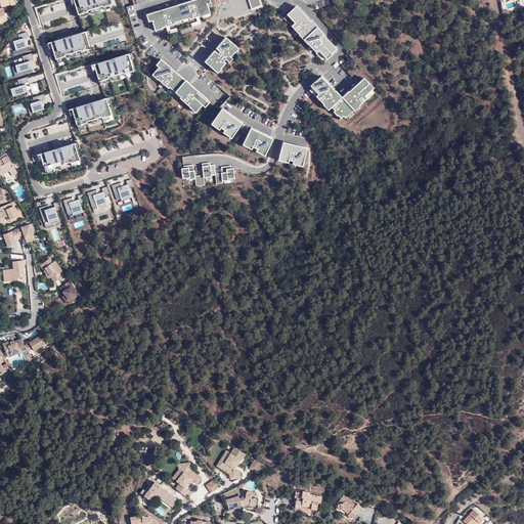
[(75,4),(78,15),(79,15),(87,12),(88,12),(88,11),(91,10),(100,7),(103,6),(103,7),(110,5),(113,5),(111,0),(81,0),(82,2),(75,4)]
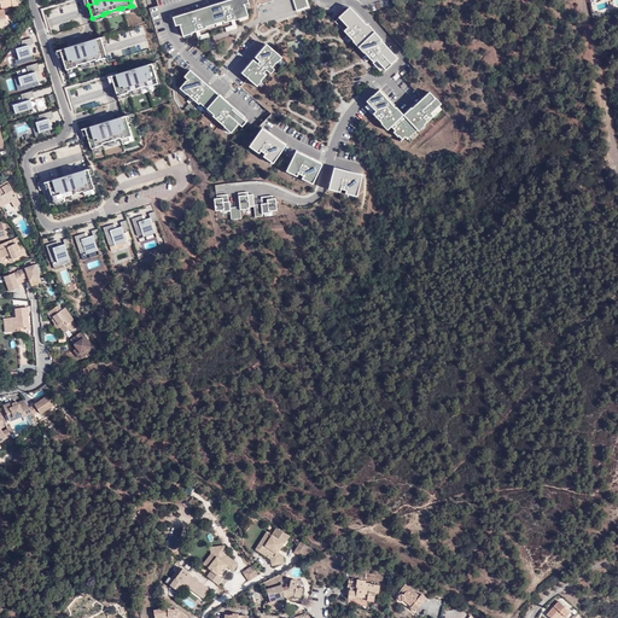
[(191,12),(173,18),(175,27),(180,25),(182,36),(197,31),(196,29),(198,29),(199,30),(207,28),(207,27),(205,23),(214,21),(222,18),(223,22),(223,23),(232,21),(231,18),(233,18),(234,19),(248,16),(244,5),(249,4),(246,0),(229,0),(228,1),(223,3),(196,11),(191,13),(191,12)]
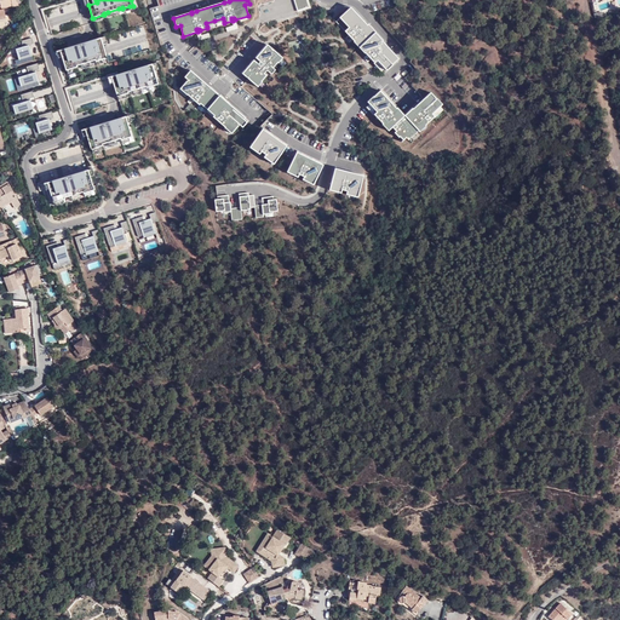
[(293,0),(298,11),(309,7),(306,0),(293,0)]
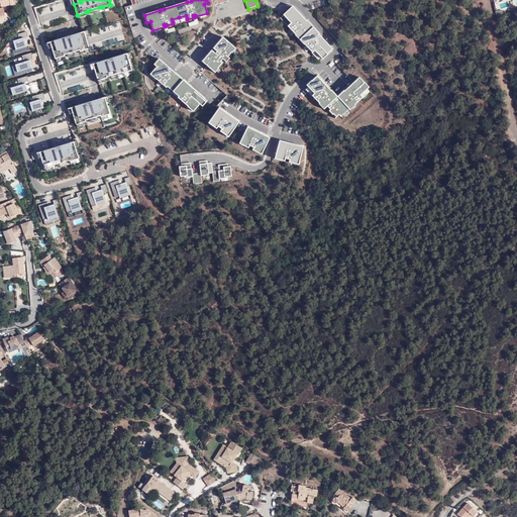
[(256,0),(255,0),(257,6),(248,9),(248,10),(259,6),(256,0)]
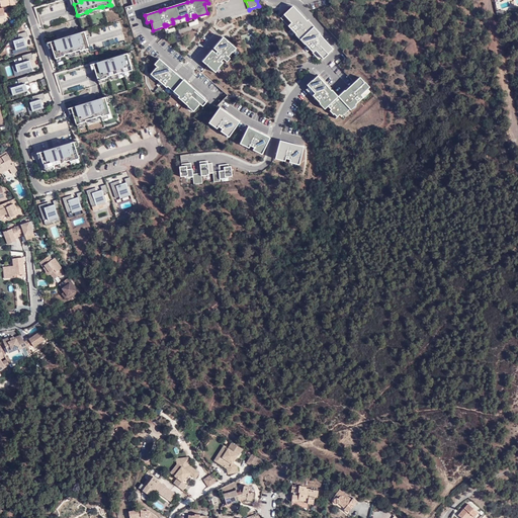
[(293,6),(282,16),(290,24),(288,26),(291,29),(292,31),(294,29),(295,31),(294,32),(294,33),(297,36),(298,34),(304,38),(308,44),(306,45),(307,47),(309,45),(310,47),(308,48),(310,50),(313,53),(315,51),(321,58),(323,59),(333,49),(323,37),(322,38),(319,35),(320,33),(308,20),(307,21),(304,18),(293,6)]
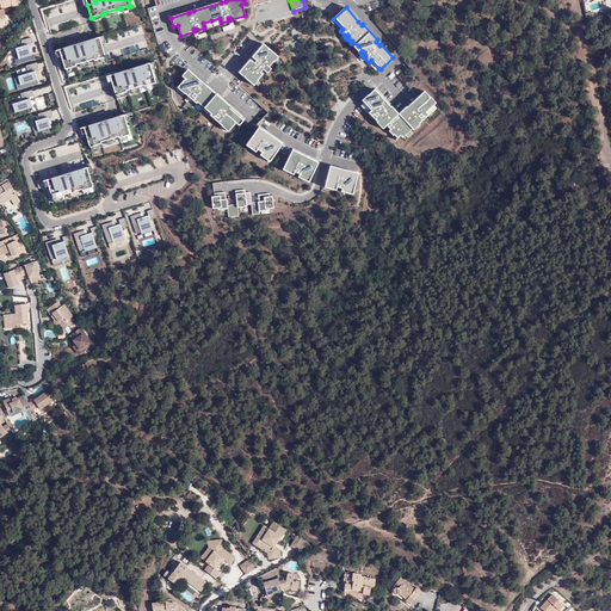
[(333,19),(331,22),(340,31),(343,29),(333,19)]
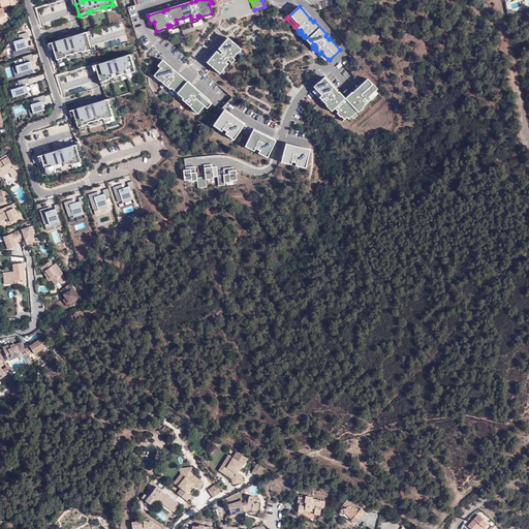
[(89,32),(85,18),(81,20),(85,33),(87,32),(89,32)]
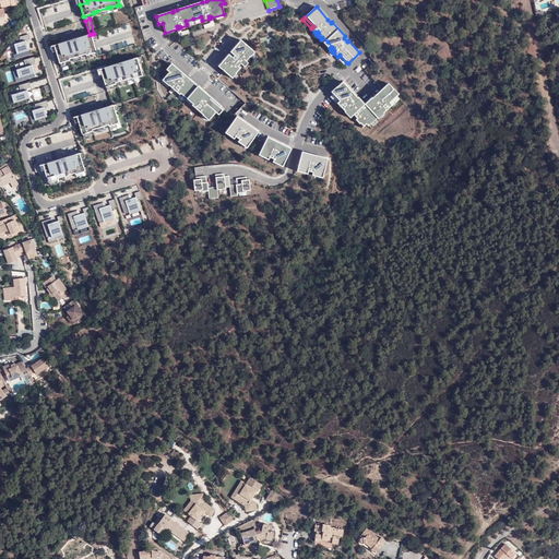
[(27,33),(19,35),(19,40),(13,43),(16,52),(27,48),(25,39),(30,38),(27,33)]
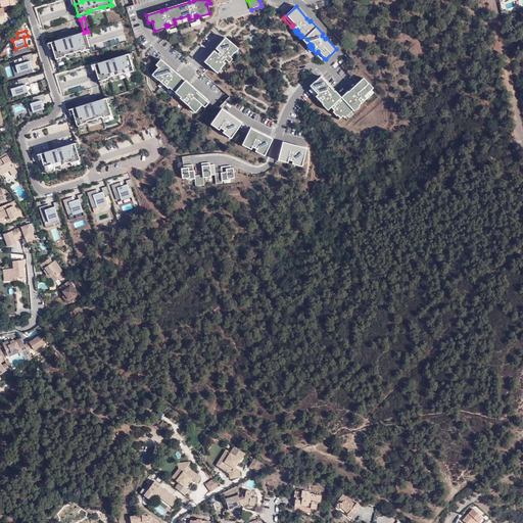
[(52,48),(56,59),(64,57),(65,56),(65,55),(68,54),(78,52),(81,51),(81,52),(88,50),(91,49),(87,38),(86,33),(86,32),(84,33),(58,40),(59,46),(52,48)]
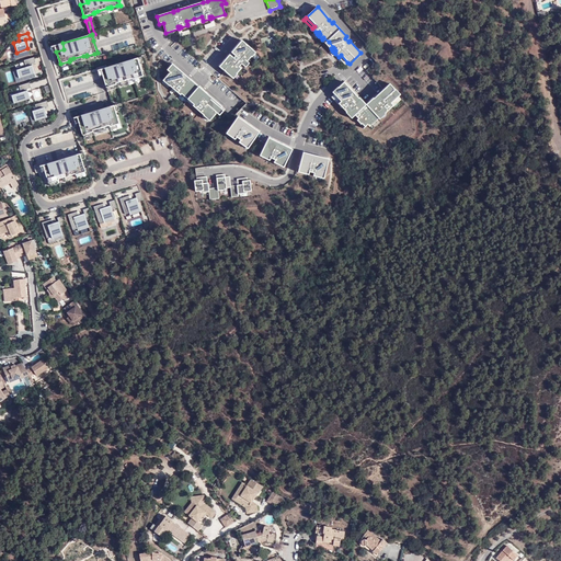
[(242,41),(219,67),(231,77),(235,72),(237,73),(237,75),(242,69),(238,66),(240,63),(247,68),(250,64),(248,63),(252,57),(252,56),(250,55),(253,50),(242,41)]
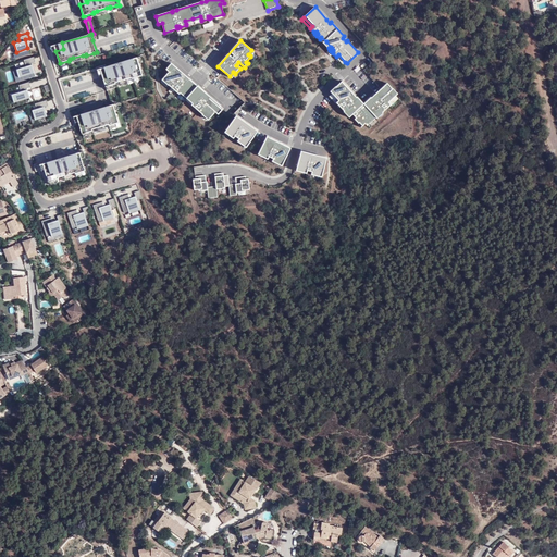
[(52,52),(56,51),(63,49),(62,42),(51,46),(52,52)]
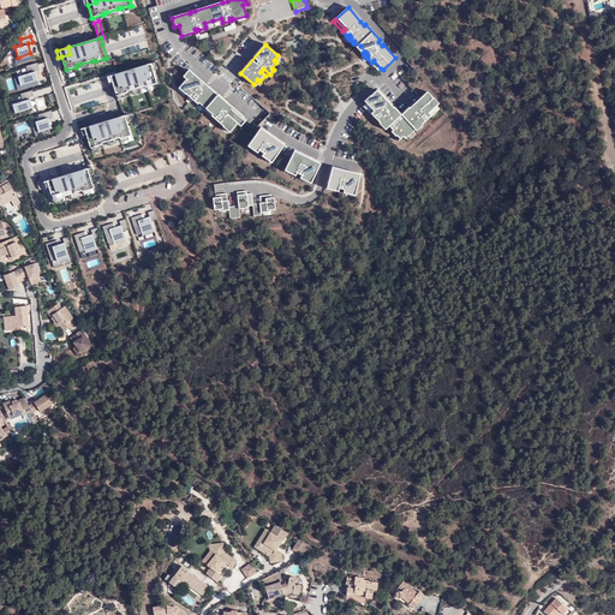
[(371,63),(371,64),(378,71),(381,69),(374,60),(371,63)]
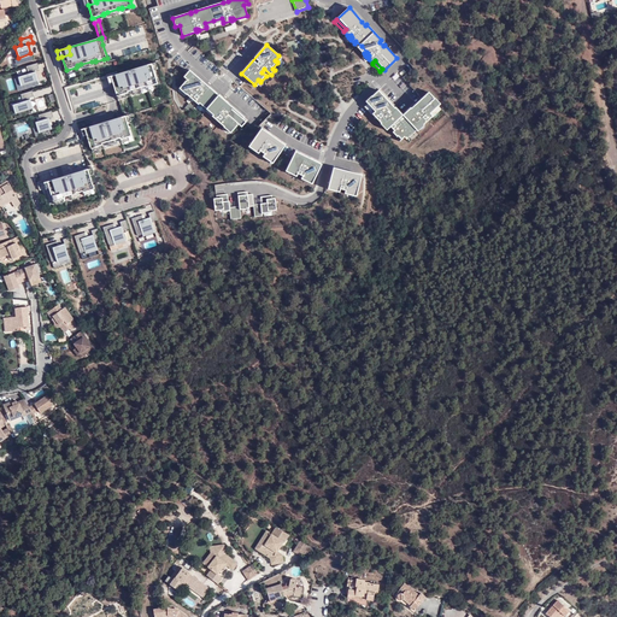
[(113,83),(117,97),(118,97),(127,93),(128,93),(128,92),(131,90),(142,87),(146,86),(146,87),(154,84),(158,84),(153,70),(152,65),(152,64),(119,74),(122,81),(112,83),(113,83)]
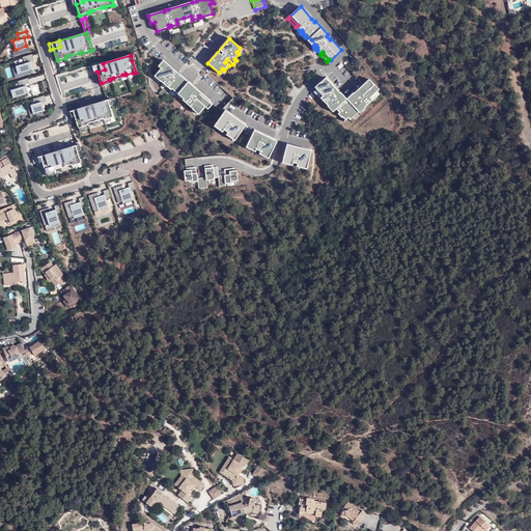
[(31,67),(29,60),(24,62),(15,64),(17,73),(31,67)]
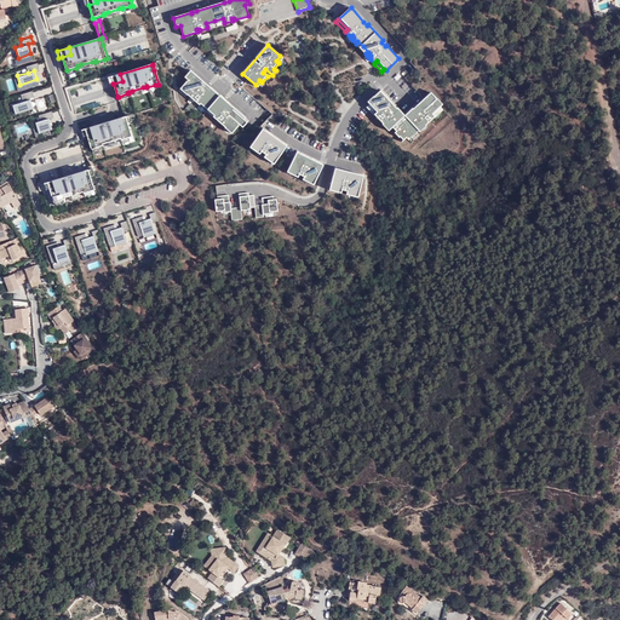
[(190,70),(184,78),(188,80),(181,89),(191,98),(193,96),(195,98),(193,99),(200,105),(201,104),(204,102),(210,107),(217,113),(214,115),(213,116),(219,122),(222,120),(223,121),(222,124),(233,133),(240,125),(242,127),(248,121),(246,118),(235,108),(235,109),(227,102),(228,101),(220,95),(219,96),(208,86),(208,87),(205,84),(205,82),(190,70)]
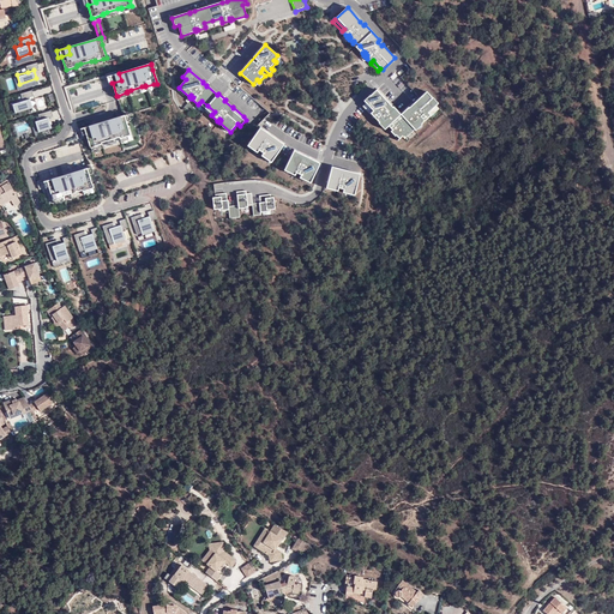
[(109,84),(113,83),(112,83),(121,80),(119,73),(107,77),(109,84)]
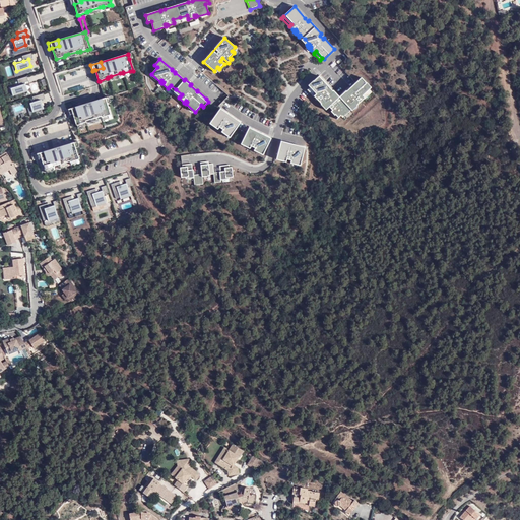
[(319,76),(309,85),(310,87),(316,93),(314,96),(321,104),(323,103),(328,108),(329,107),(332,110),(331,112),(334,116),(335,115),(338,118),(340,116),(342,117),(344,115),(343,113),(349,108),(350,109),(355,104),(356,106),(365,98),(363,95),(370,89),(371,88),(362,77),(350,88),(347,91),(344,94),(343,93),(339,96),(333,90),(332,91),(329,87),(319,76)]
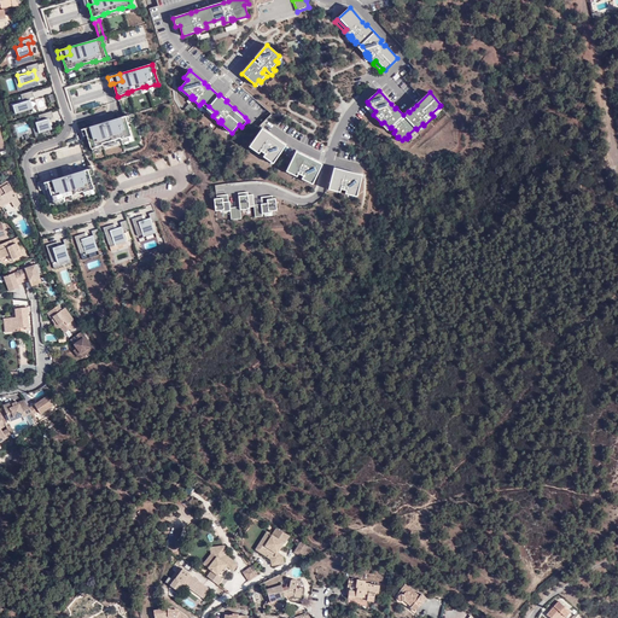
[(31,106),(29,98),(22,100),(11,104),(15,112),(31,106)]
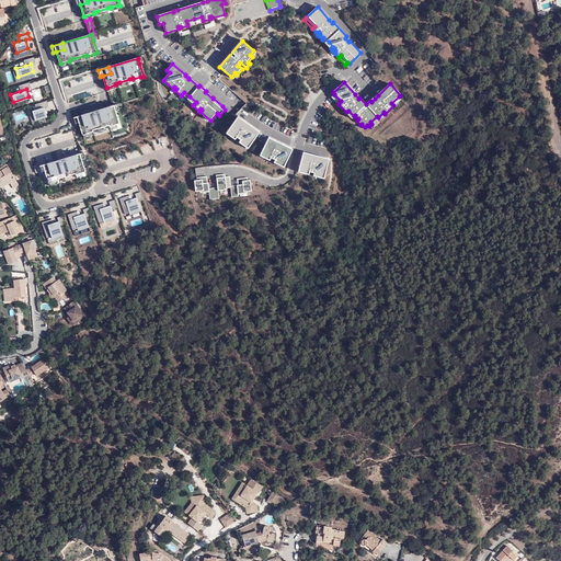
[(117,104),(113,90),(107,92),(112,106),(114,105),(117,104)]
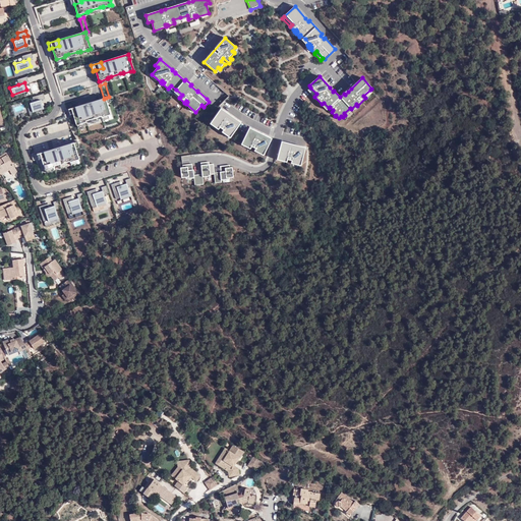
[(310,88),(307,91),(313,97),(314,97),(316,94),(310,88)]
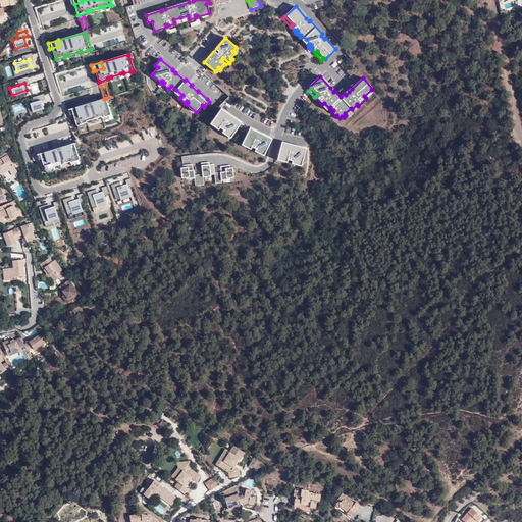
[(371,90),(364,96),(366,98),(367,99),(373,93),(371,90)]
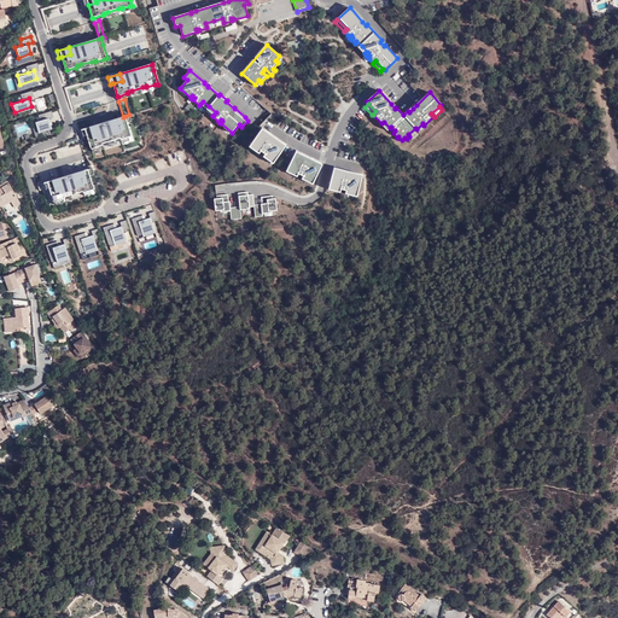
[(51,110),(38,114),(39,120),(34,121),(38,132),(51,127),(47,117),(52,115),(51,110)]
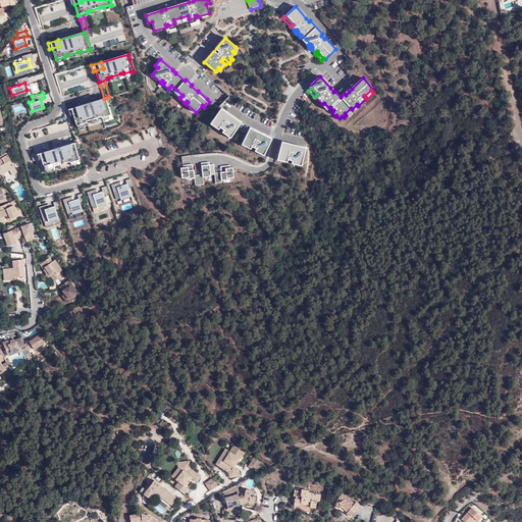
[(73,114),(76,125),(77,125),(85,123),(87,122),(86,121),(89,120),(98,118),(101,117),(102,118),(108,116),(111,115),(108,104),(106,99),(106,98),(104,99),(79,106),(81,112),(73,114)]
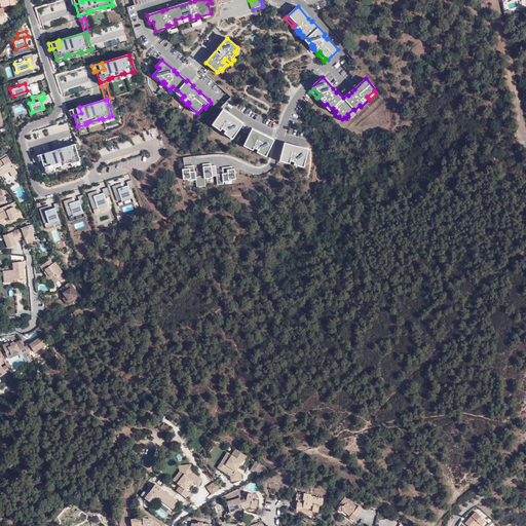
[(71,116),(74,115),(81,113),(79,107),(69,110),(71,116)]
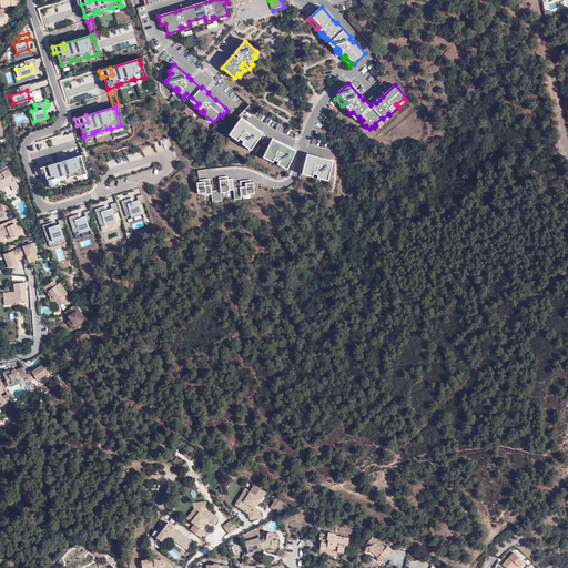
[(241,119),(231,132),(235,137),(234,139),(236,141),(239,138),(242,141),(241,143),(243,145),(245,143),(252,148),(263,134),(254,128),(252,129),(249,127),(247,127),(245,124),(246,122),(241,119)]
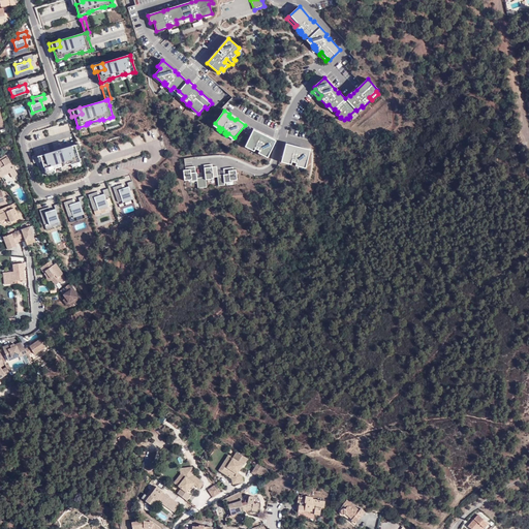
[(253,130),(246,145),(251,147),(250,150),(253,151),(254,149),(258,150),(257,153),(259,154),(261,152),(269,155),(276,141),(267,136),(266,138),(261,136),(258,135),(259,133),(253,130)]
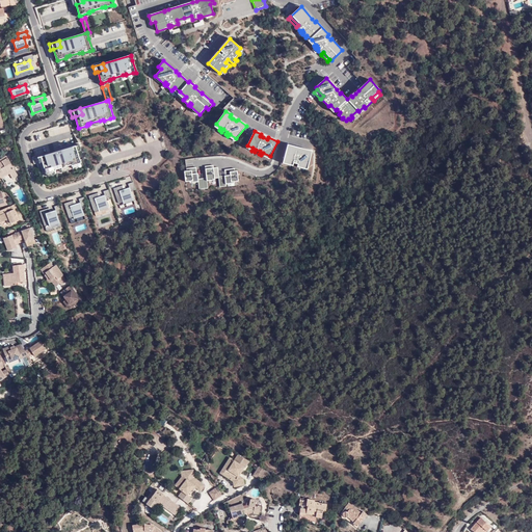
[(288,144),(284,161),(289,162),(288,165),(291,165),(292,163),(296,164),(295,166),(298,167),(299,165),(308,167),(312,151),(302,149),(301,150),(297,149),(297,150),(294,149),(294,147),(288,144)]
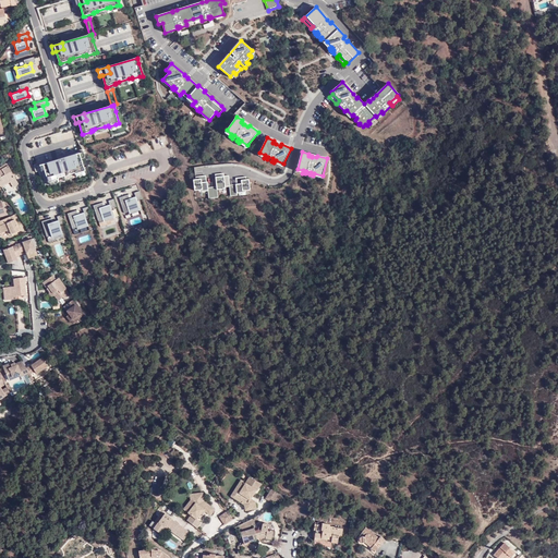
[(45,170),(48,182),(49,182),(58,180),(59,179),(58,178),(61,177),(71,174),(74,173),(75,174),(82,172),(85,171),(82,159),(80,154),(80,153),(50,161),(52,168),(45,170)]
